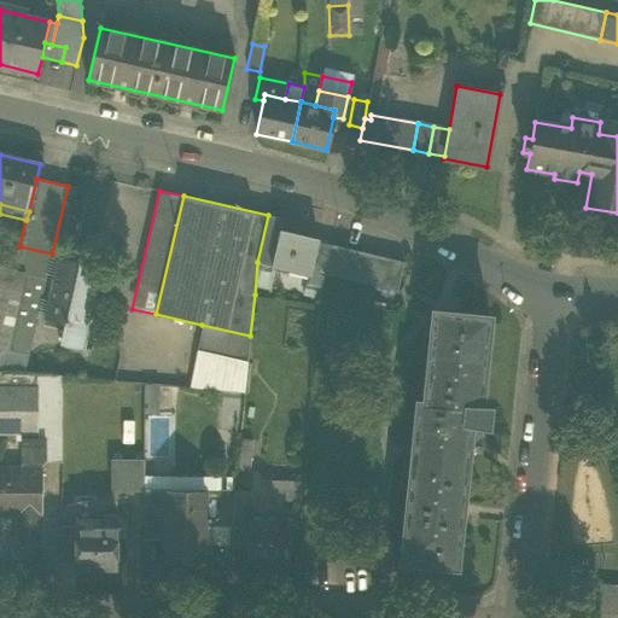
[(257,262),(309,274),(310,269),(316,243),(285,234),(289,220),(268,215),(257,262)]
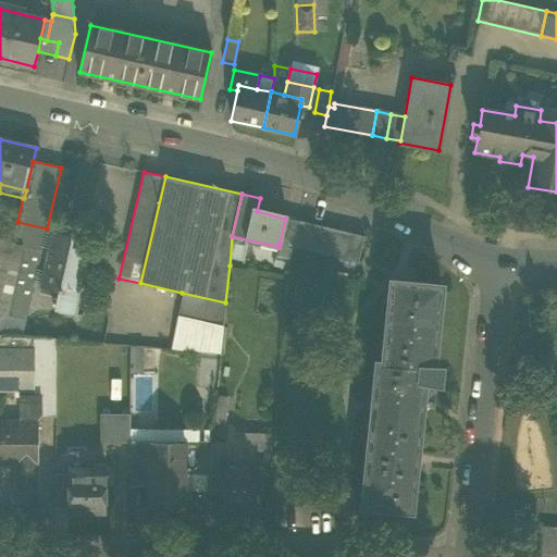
[(280,243),(293,246),(298,222),(285,219),(280,243)]
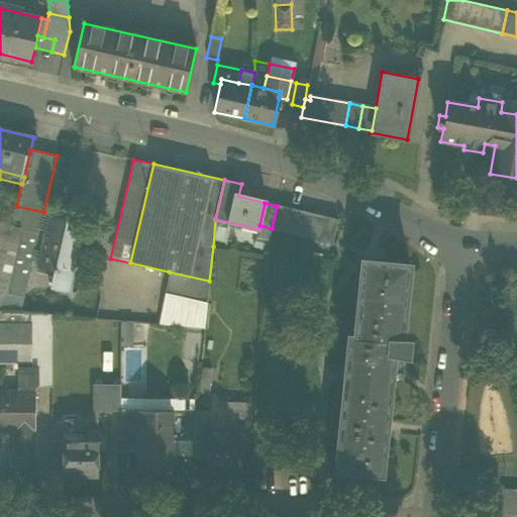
[(1,298),(1,299),(23,300),(35,248),(39,231),(43,212),(16,206),(11,226),(21,228),(6,293),(1,292),(1,298)]
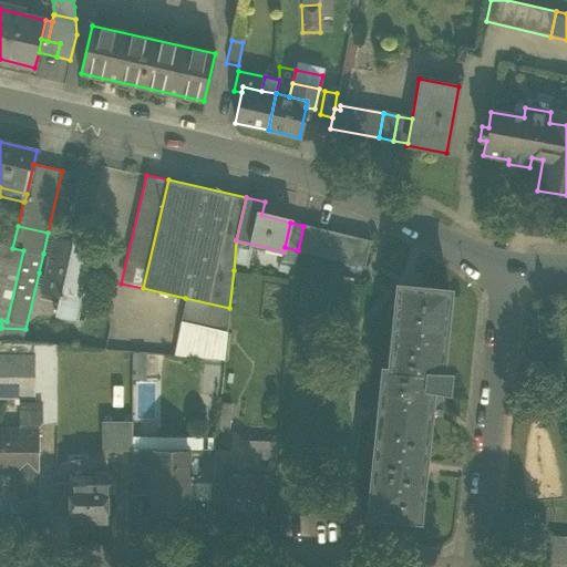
[(370,241),(305,226),(298,250),(364,267),(370,241)]
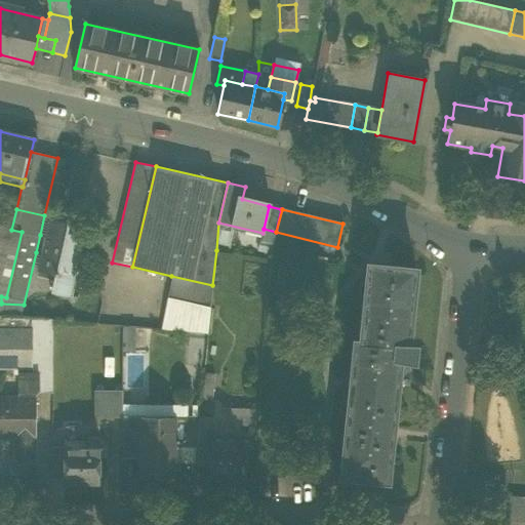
[(70,296),(72,296),(85,241),(66,237),(67,233),(70,221),(67,220),(67,223),(50,218),(45,237),(40,235),(36,252),(42,254),(38,271),(54,275),(50,292),(53,292),(53,290),(70,294),(70,296)]
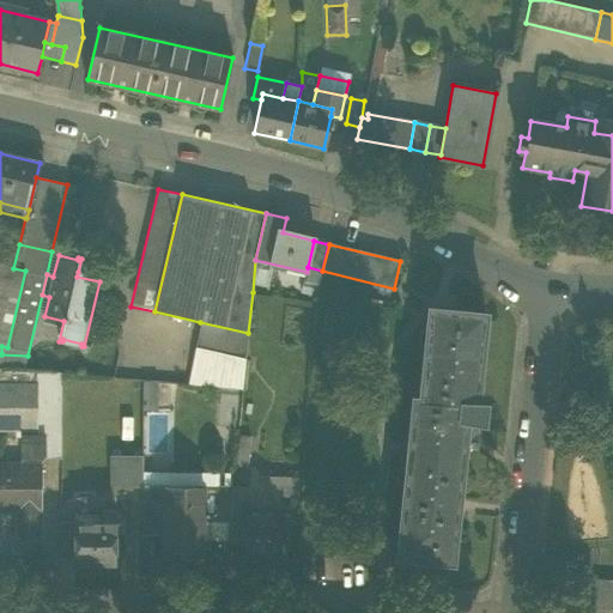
[(0,265),(0,345),(1,346),(7,347),(25,271),(13,268),(0,265)]
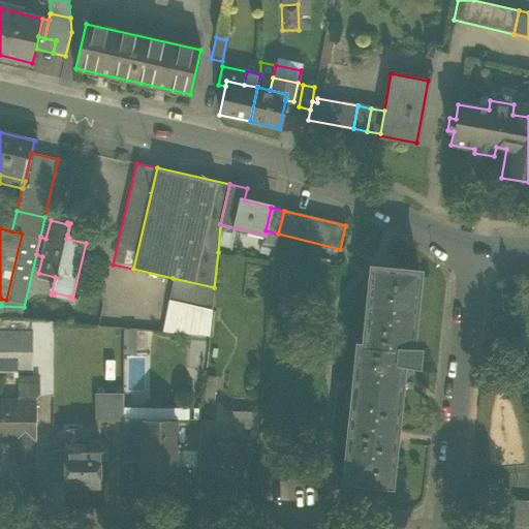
[(372,267),(367,309),(414,313),(418,273),(418,271),(372,267)]
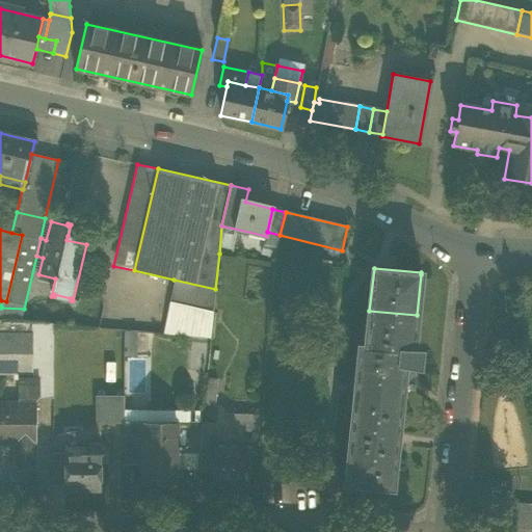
[(170,301),(213,311),(215,289),(174,280),(170,301)]
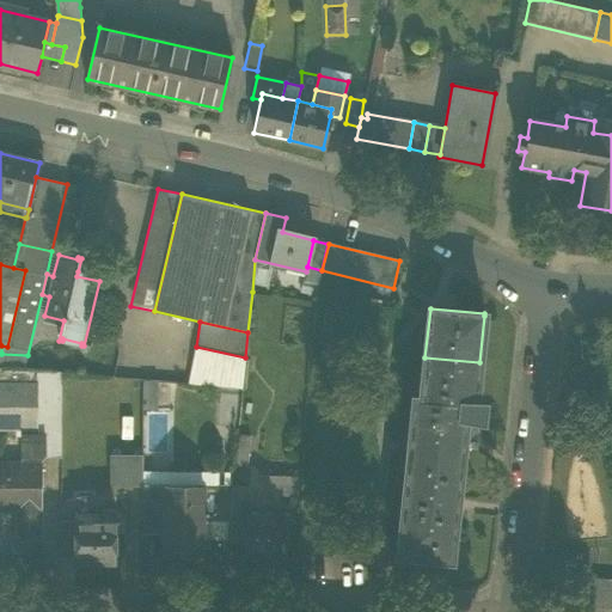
[(245,357),(196,347),(189,384),(242,389),(245,357)]
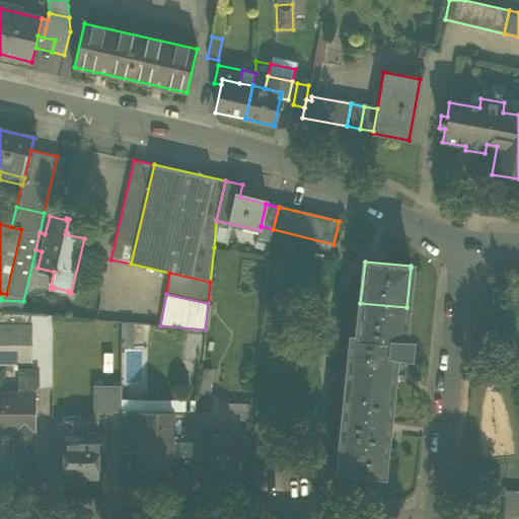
[(20,313),(23,301),(1,300),(1,311),(20,313)]
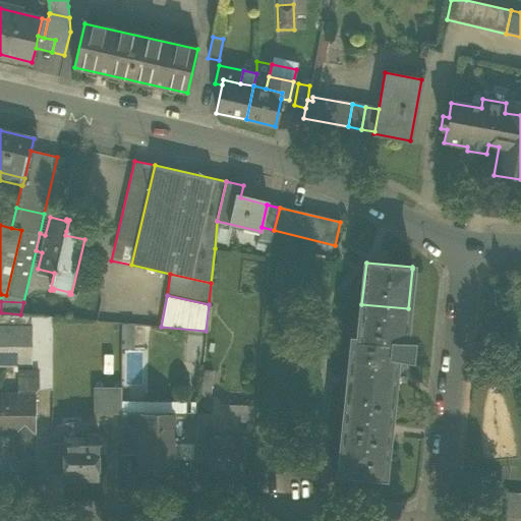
[(404,344),(408,308),(361,304),(358,339),(352,339),(348,379),(394,384),(397,357),(411,358),(412,345),(404,344)]
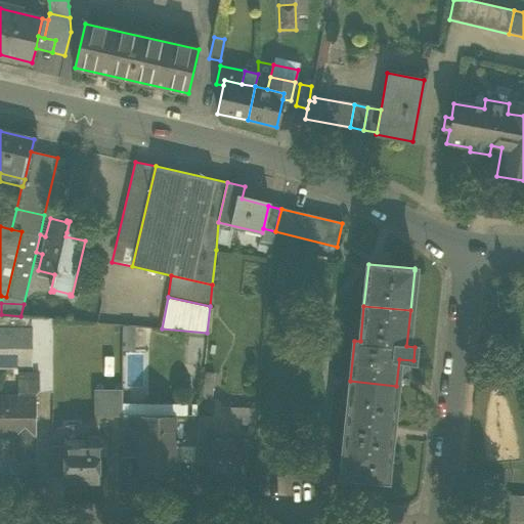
[(0,368),(18,369),(18,397),(36,397),(39,393),(52,393),(52,381),(52,318),(22,316),(2,315),(0,315),(0,368)]
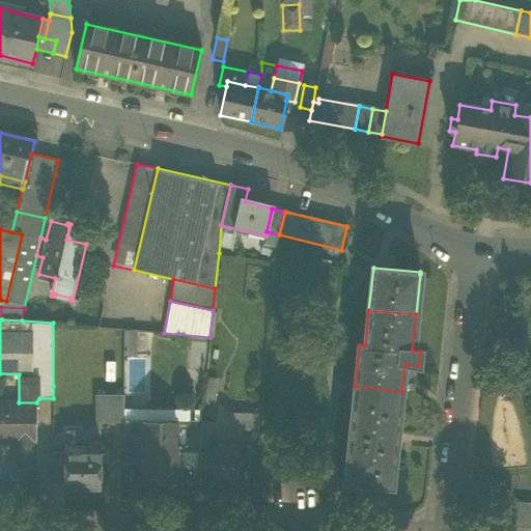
[(394,463),(401,391),(355,386),(345,481),(392,486),(392,481),(395,481),(396,463),(394,463)]
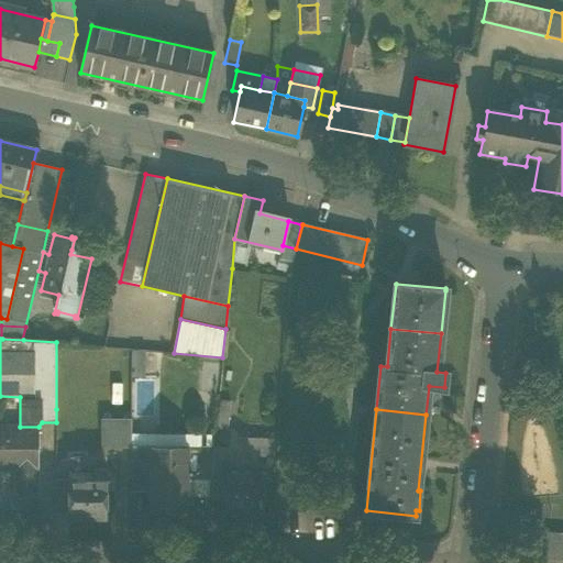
[(101,448),(130,448),(131,418),(101,418),(101,448)]
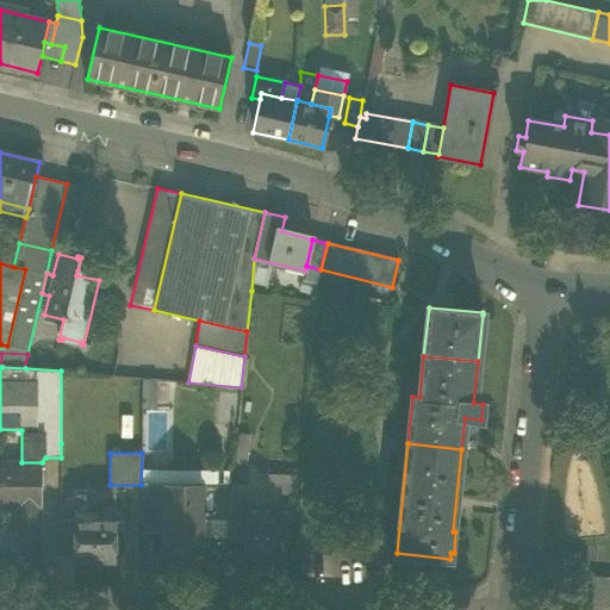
[(17,539),(41,539),(41,510),(42,462),(22,462),(0,462),(0,509),(17,510),(17,539)]
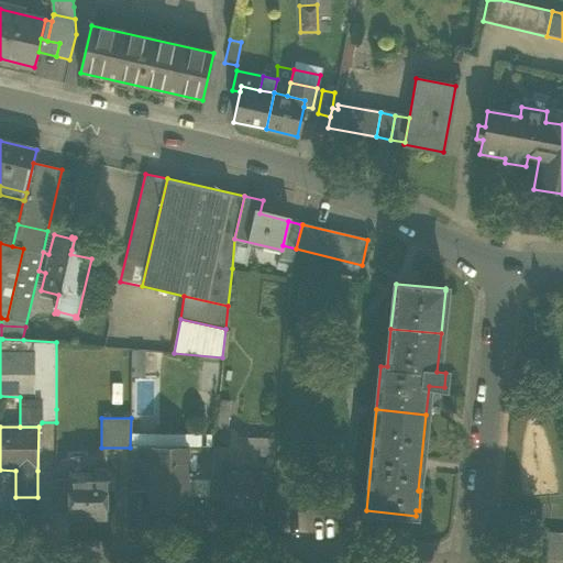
[(133,433),(133,449),(151,449),(186,449),(211,448),(211,433),(133,433)]
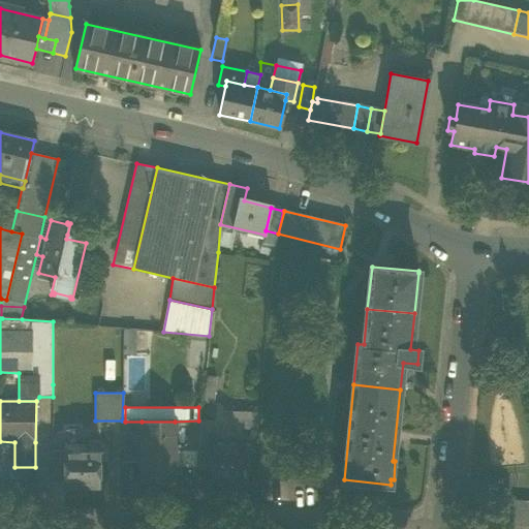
[(231,429),(256,429),(258,413),(231,412),(231,429)]
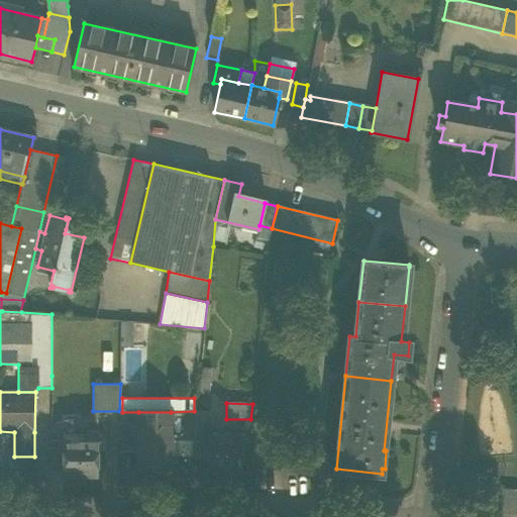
[(171,412),(172,440),(194,440),(194,434),(197,412),(194,411),(171,412)]
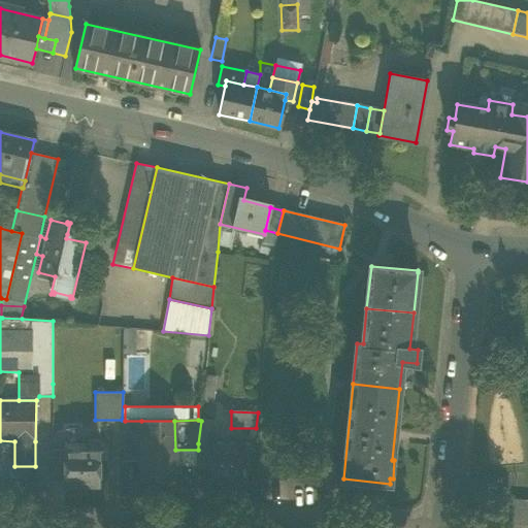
[(212,420),(201,421),(198,443),(208,444),(210,444),(212,420)]
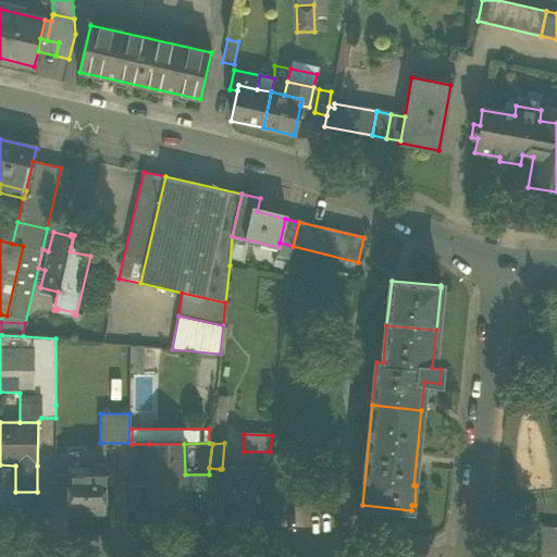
[(131,485),(149,486),(149,444),(132,444),(131,485)]
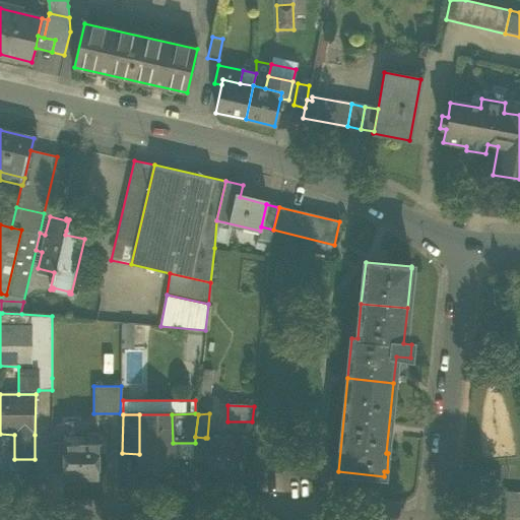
[(138,489),(173,489),(173,461),(173,443),(172,414),(139,414),(139,454),(139,455),(138,455),(138,489)]
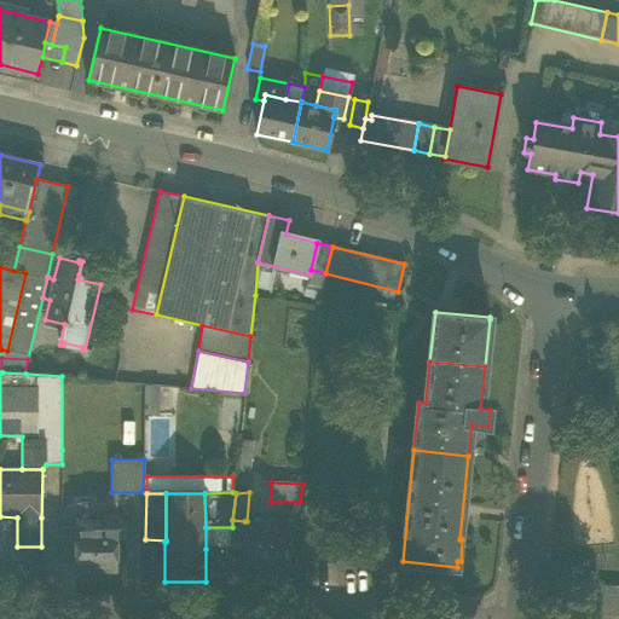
[(244,521),(232,520),(232,527),(230,549),(243,550),(244,521)]
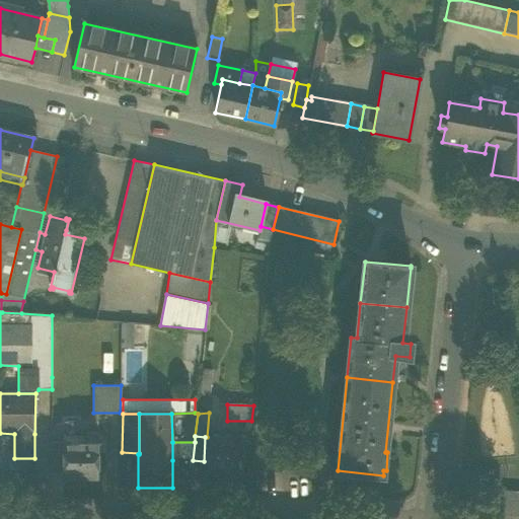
[(204,488),(236,488),(237,437),(207,437),(205,437),(204,461),(204,488)]
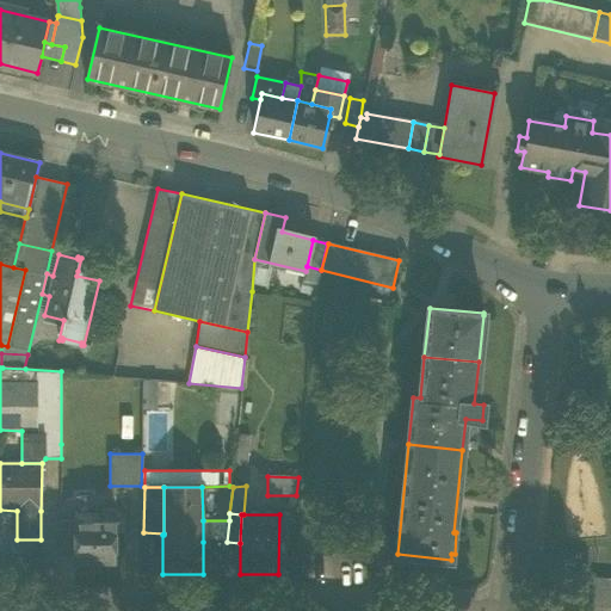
[(61,555),(75,555),(75,516),(61,516),(61,555)]
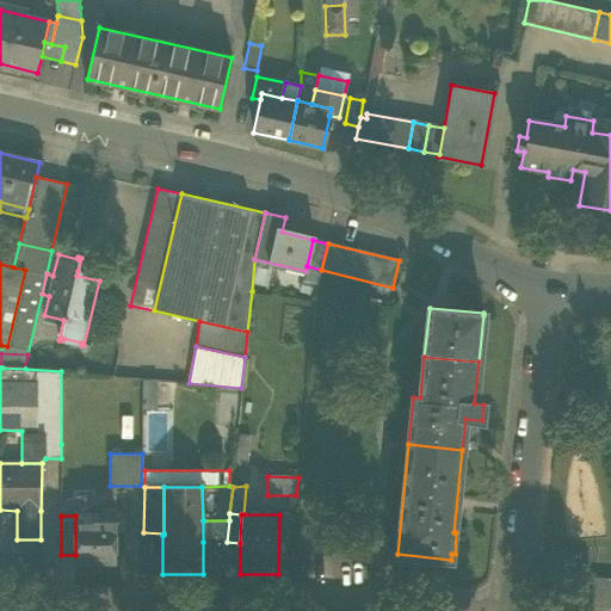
[(75,563),(116,563),(117,522),(93,522),(93,516),(75,516),(75,555),(75,563)]
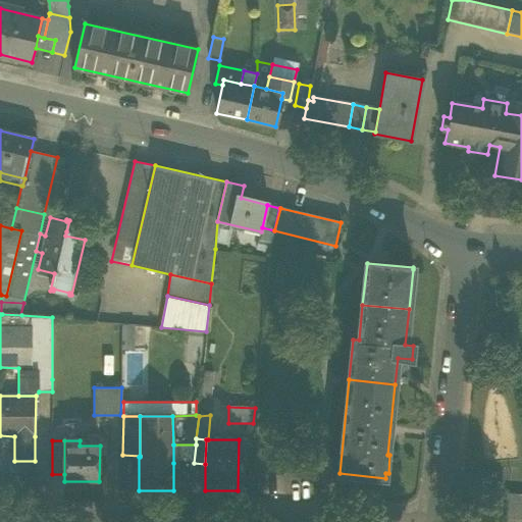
[(194,463),(196,445),(173,445),(173,463),(194,463)]
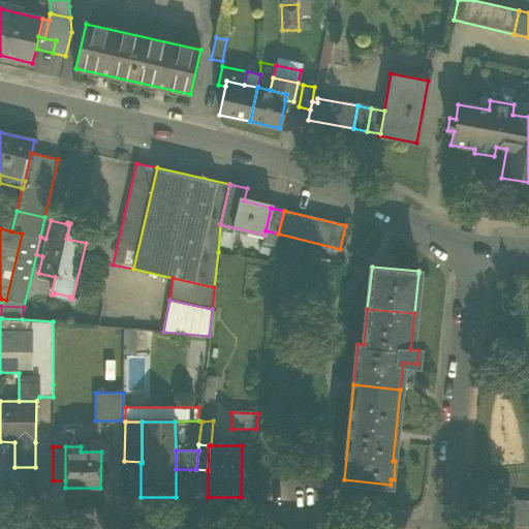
[(528,524),(528,500),(495,497),(493,521),(528,524)]
